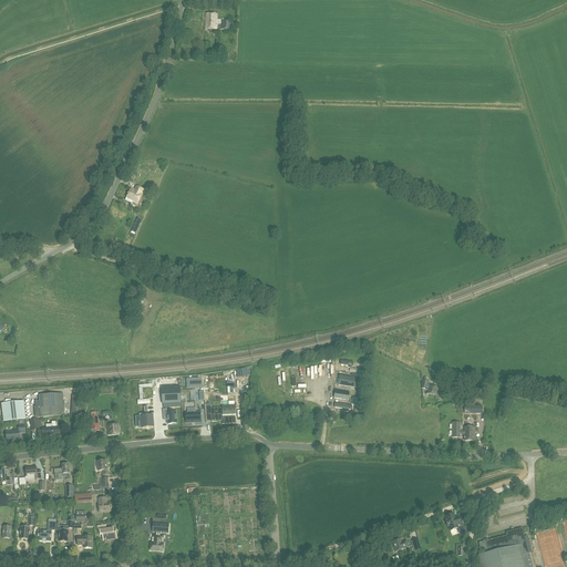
[(217,23),(220,24),(220,30),(233,30),(233,26),(234,26),(234,21),(225,20),(225,19),(220,19),(220,20),(217,20),(217,14),(206,14),(205,30),(217,30),(217,23)]
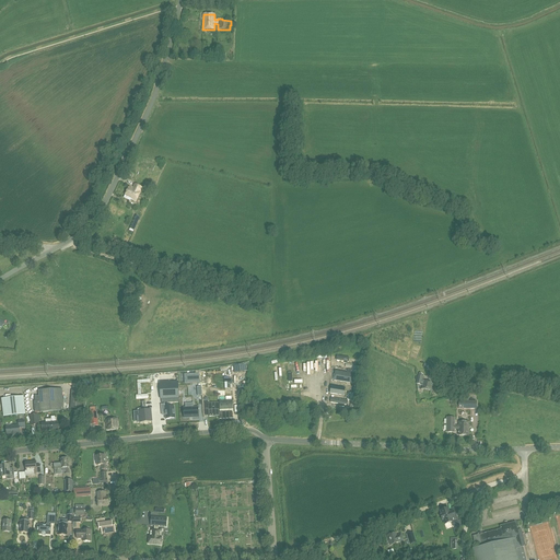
[(136,202),(140,194),(140,193),(142,188),(135,184),(133,187),(135,187),(133,188),(129,186),(124,198),(130,201),(131,199),(136,202)]
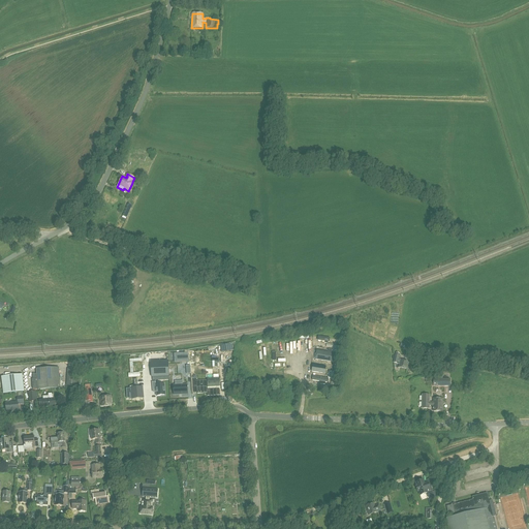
[(122,215),(123,216),(122,217),(125,219),(126,217),(127,218),(132,205),(128,204),(122,215)]
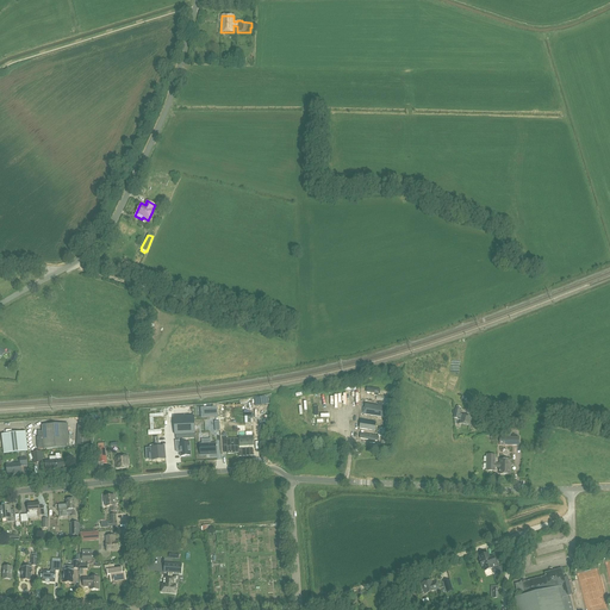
[(386,409),(365,405),(363,416),(384,419),(386,409)]
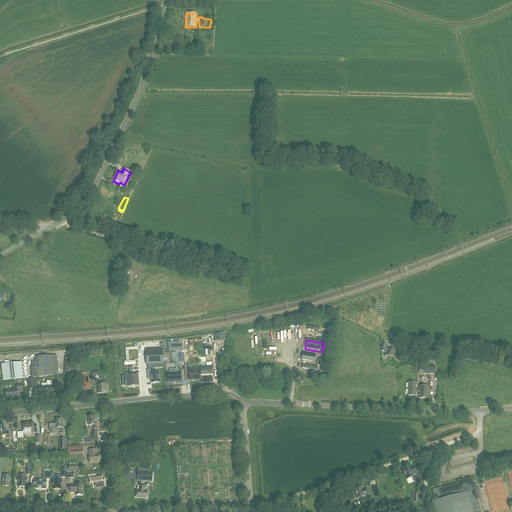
[(396,350),(387,348),(386,347),(387,342),(383,341),(380,351),(386,353),(385,355),(394,357),(396,350)]
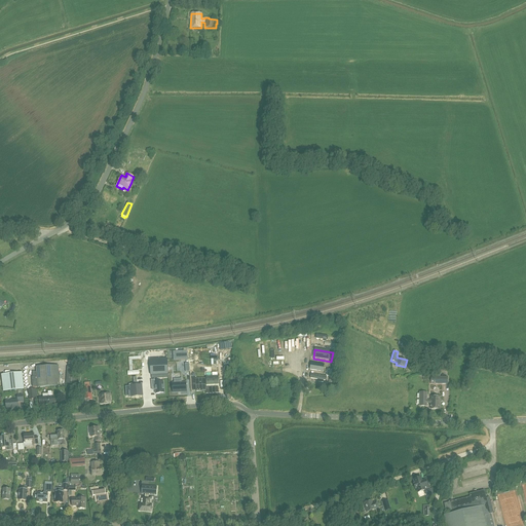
[(173,351),(174,361),(187,360),(187,351),(173,351)]
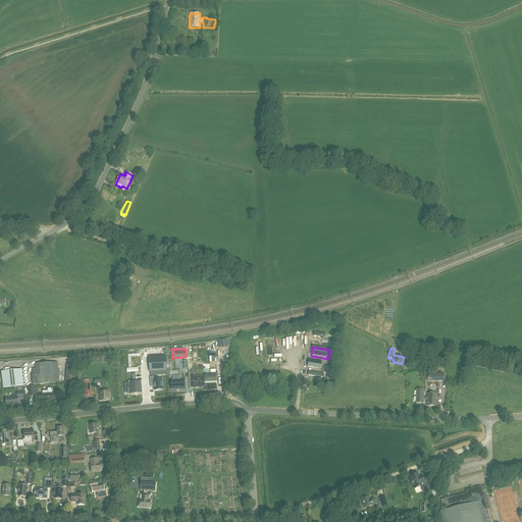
[(165,356),(149,357),(149,372),(166,371),(165,356)]
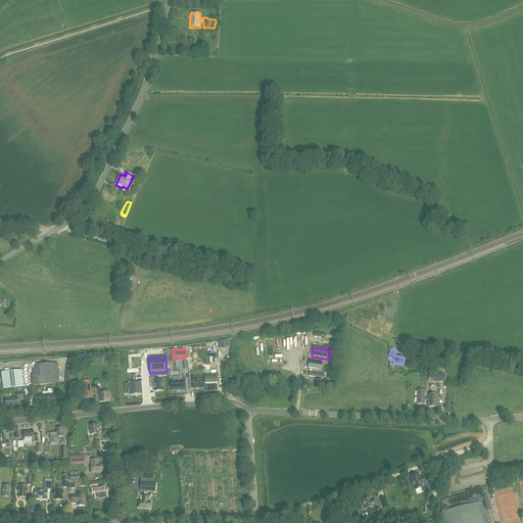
[(140,358),(122,359),(123,376),(132,375),(136,375),(139,375),(141,375),(140,358)]
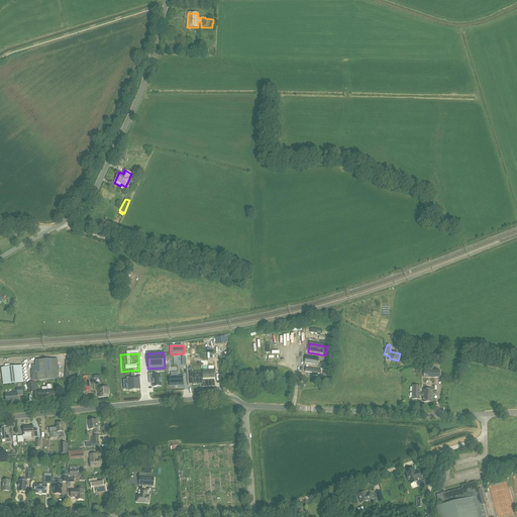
[(434,354),(424,356),(424,359),(425,363),(426,363),(435,360),(434,357),(434,354)]
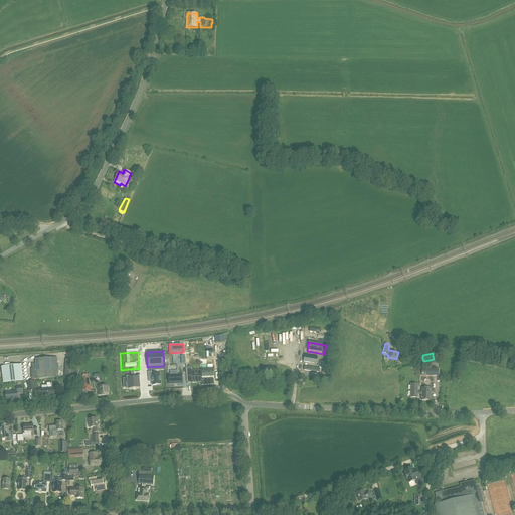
[(318,357),(305,355),(304,362),(317,364),(318,357)]
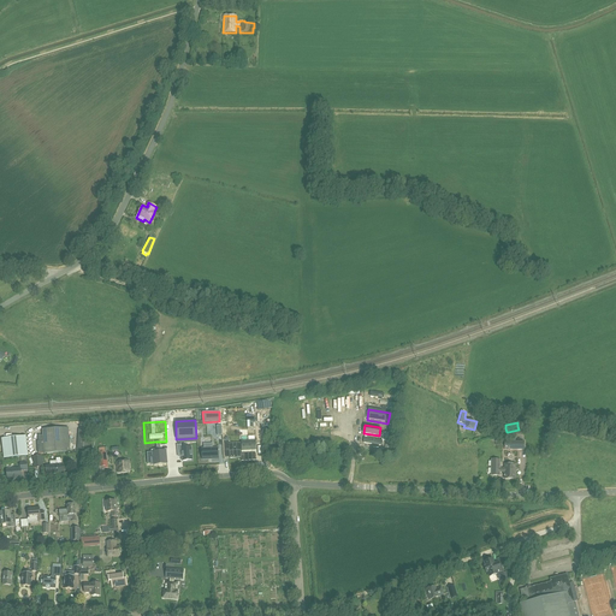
[(43,436),(40,436),(40,442),(43,442),(45,454),(69,451),(66,427),(42,430),(43,436)]
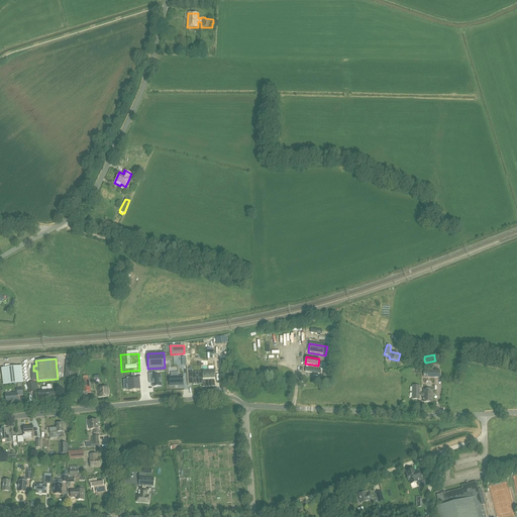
[(75,380),(77,362),(67,360),(65,379),(75,380)]
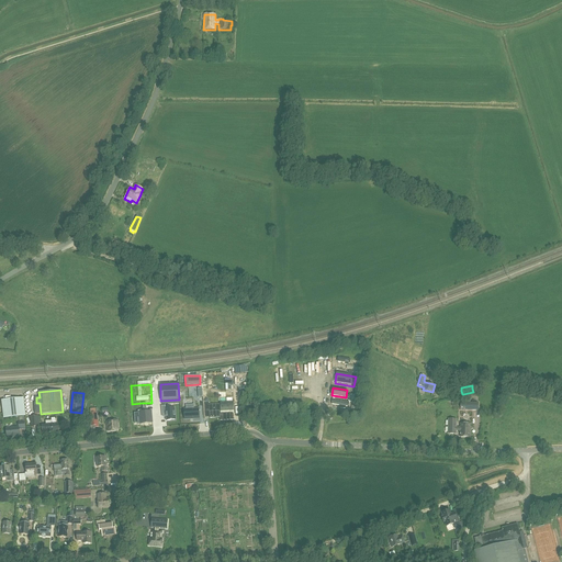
[(23,397),(2,401),(4,417),(25,415),(23,397)]
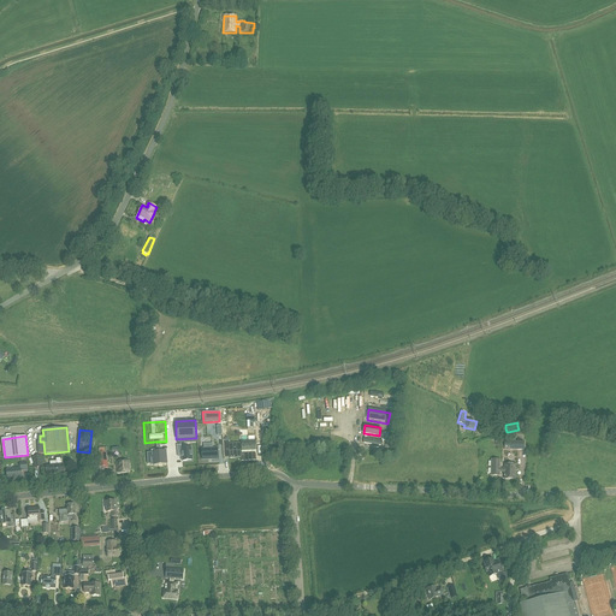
[(525,442),(516,442),(516,437),(505,437),(505,442),(505,450),(525,450),(525,442)]
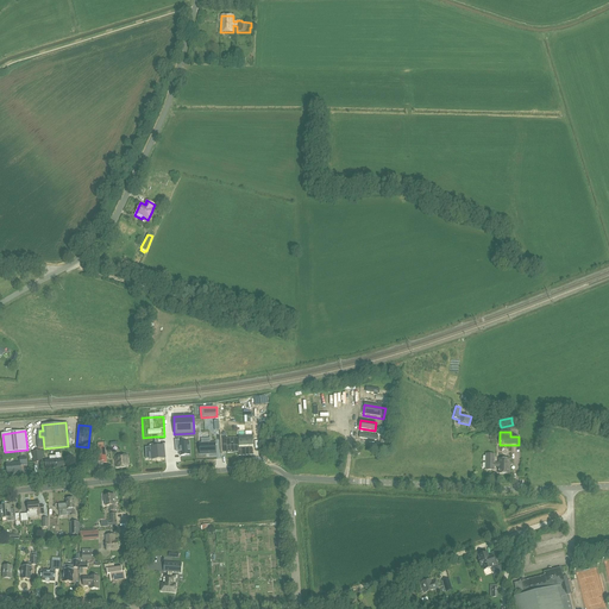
[(145,449),(146,459),(152,458),(152,459),(164,458),(163,446),(158,447),(158,437),(154,437),(155,447),(145,449)]
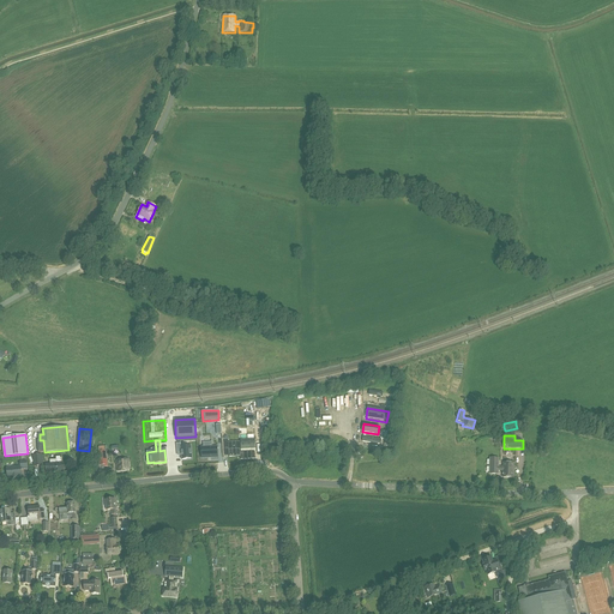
[(240,459),(256,459),(254,452),(240,452),(240,443),(228,443),(228,441),(224,441),(226,456),(229,456),(229,457),(240,457),(240,459)]
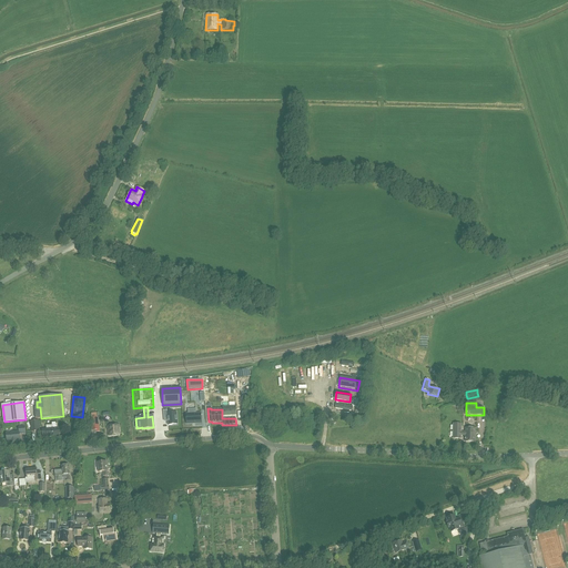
[(188,414),(186,414),(186,424),(201,423),(201,414),(195,414),(195,409),(188,409),(188,414)]
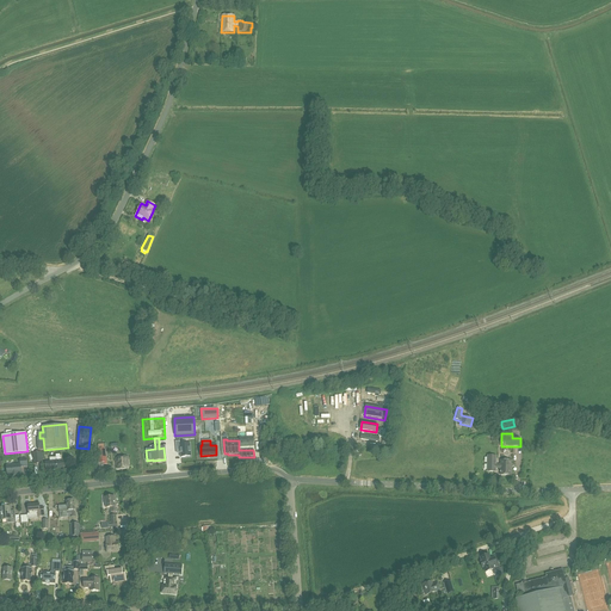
[(180,442),(176,442),(177,451),(178,451),(179,452),(180,452),(181,458),(191,457),(190,444),(180,445),(180,442)]
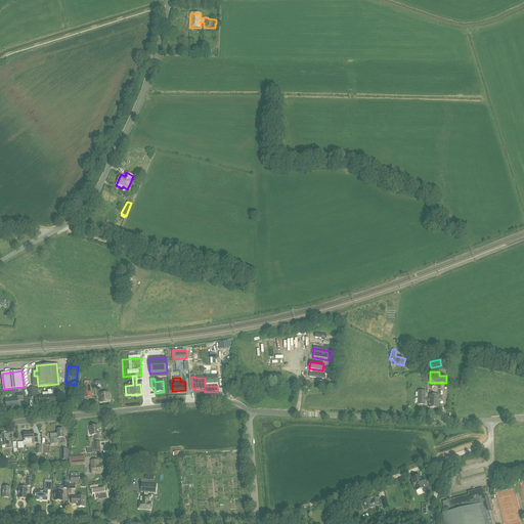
[(425,391),(418,391),(418,404),(425,404),(425,402),(429,402),(429,407),(438,407),(438,395),(429,395),(429,399),(425,399),(425,391)]
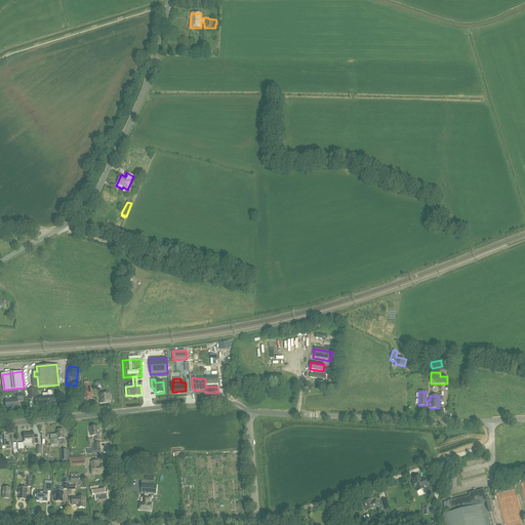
[(39,397),(40,403),(44,402),(44,404),(55,403),(54,396),(49,396),(48,393),(43,393),(43,397),(39,397)]
